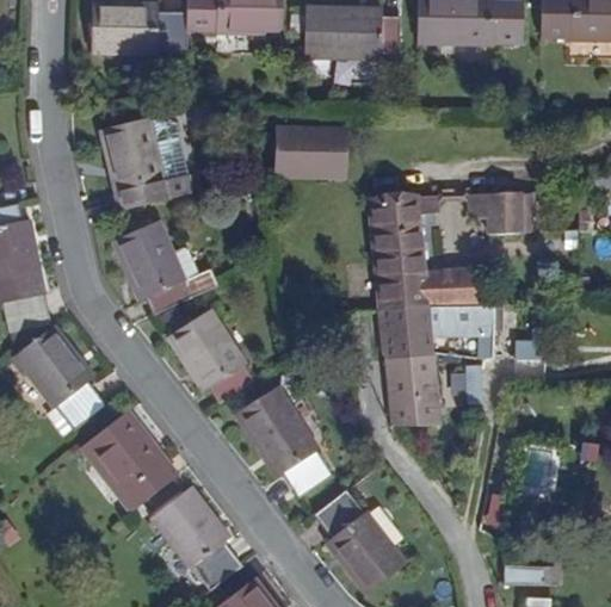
[(158,4),(92,2),(91,53),(158,54),(158,51),(186,51),(186,30),(216,31),(216,32),(281,33),(281,0),(186,0),(187,12),(158,12),(158,4)]
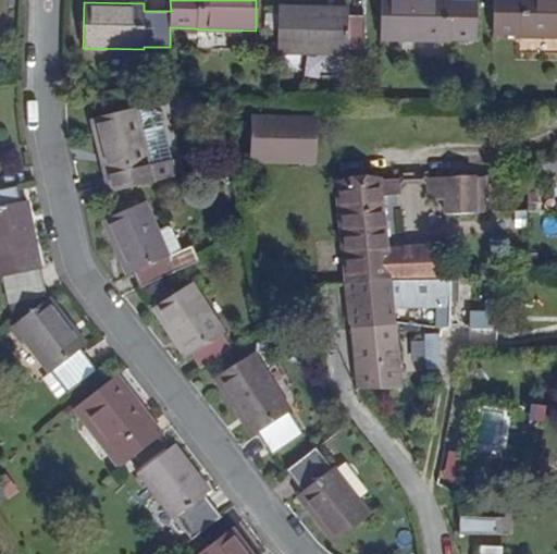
[(380,0),(380,39),(449,40),(449,38),(477,38),(477,1),(449,1),(449,0),(380,0)]
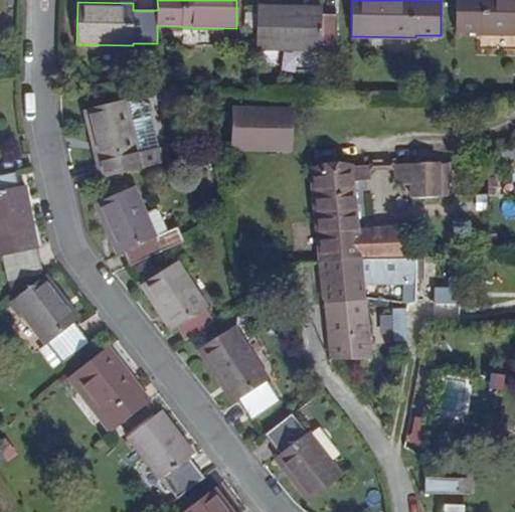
[(455,0),(455,30),(480,30),(480,33),(514,33),(514,0),(455,0)]
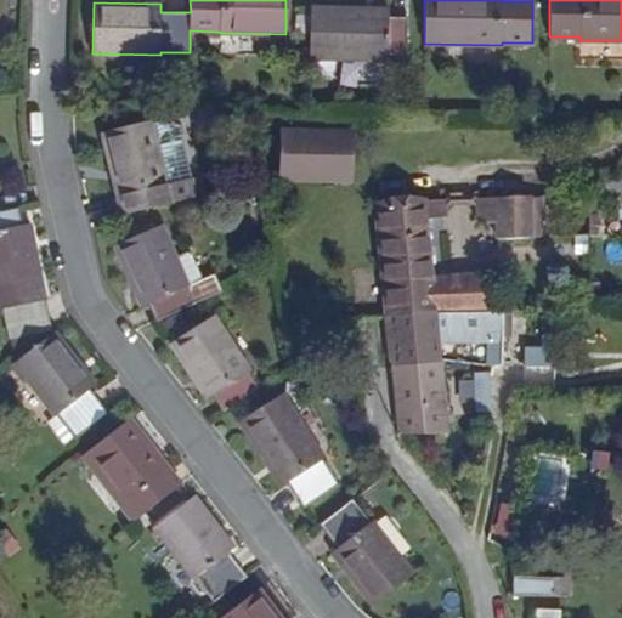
[(388,7),(311,7),(311,58),(386,60),(386,57),(406,57),(406,17),(388,17),(388,7)]
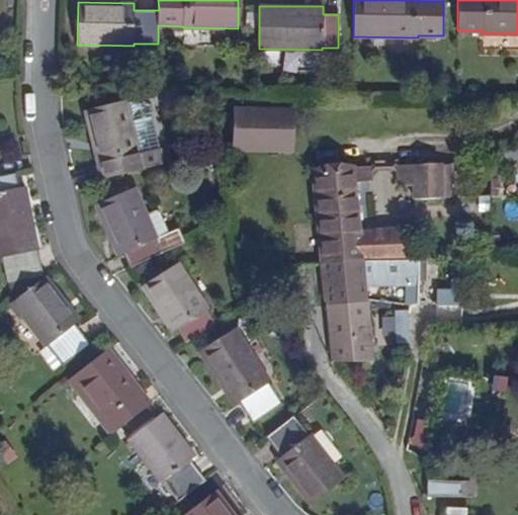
[(126,98),(84,109),(102,179),(162,163),(147,102),(126,98)]
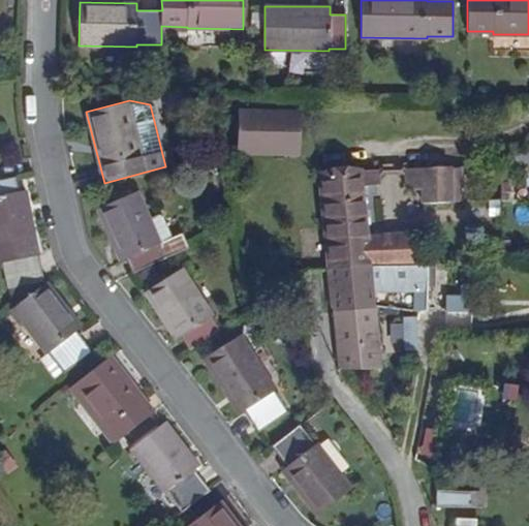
[(239,123),(238,149),(303,150),(303,123),(239,123)]
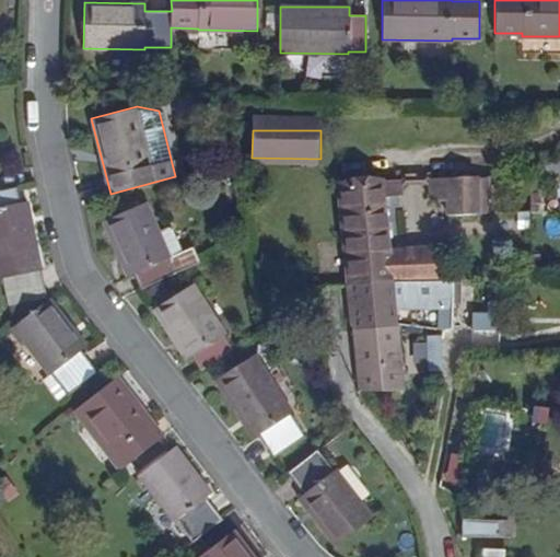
[(545,177),(559,176),(559,155),(543,162),(545,177)]
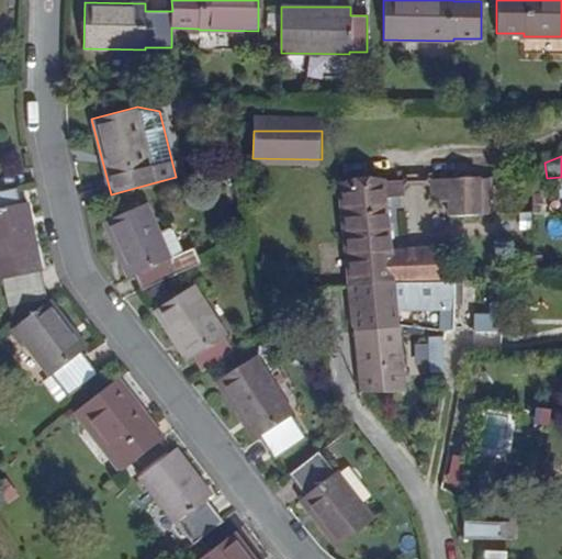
[(489,177),(429,179),(430,201),(447,201),(448,214),(490,213),(489,177)]
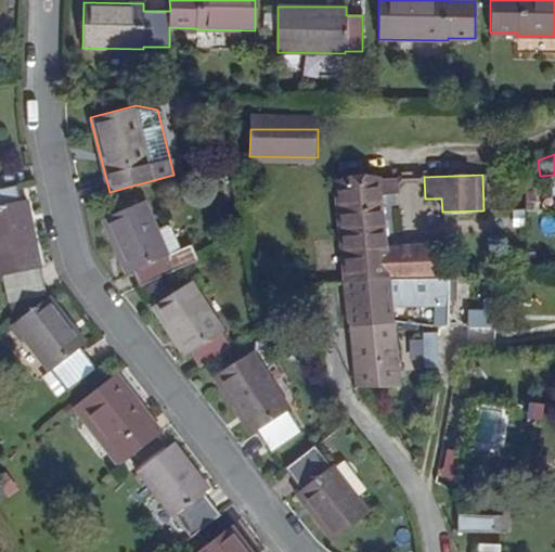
[(336,180),(345,280),(427,279),(426,246),(386,247),(382,195),(399,194),(397,178),(336,180)]
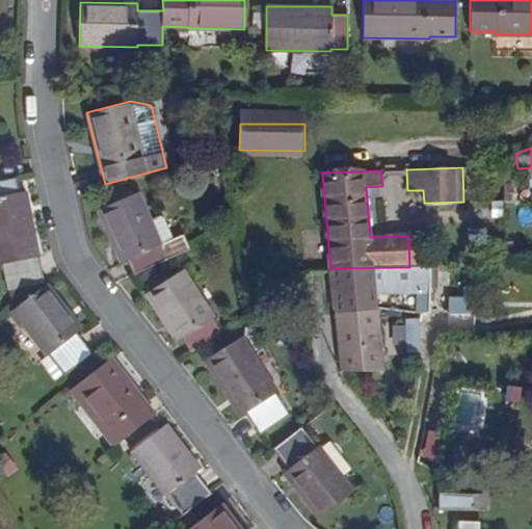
[(0,262),(3,262),(8,287),(44,280),(38,255),(25,190),(18,192),(15,177),(0,180),(0,262)]
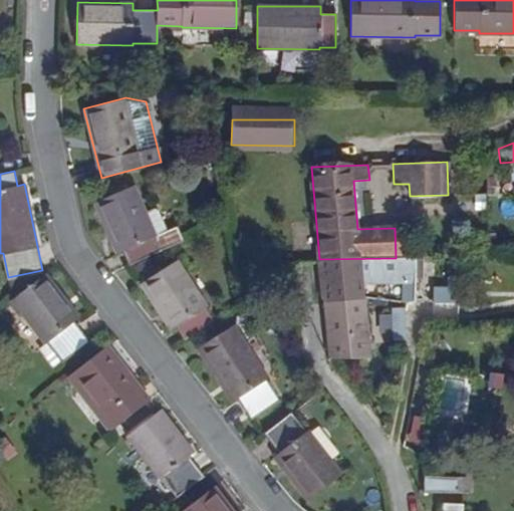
[(134,186),(94,203),(115,253),(121,250),(127,264),(183,240),(177,227),(166,231),(157,211),(154,210),(145,214),(134,186)]
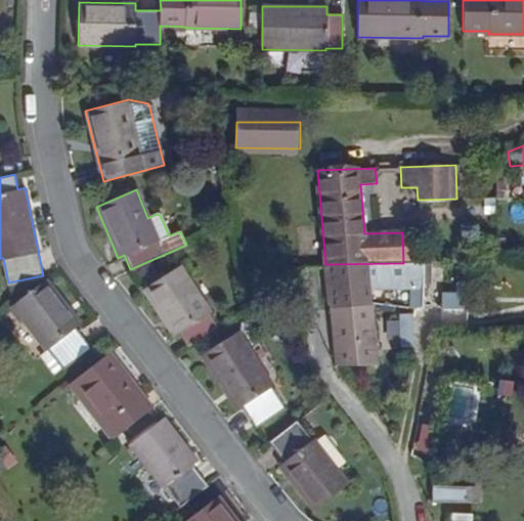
[(402,232),(403,263),(413,263),(410,232),(402,232)]
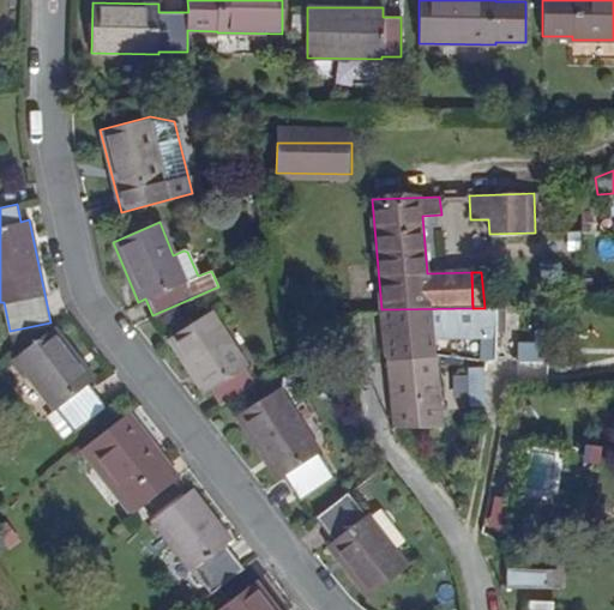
[(473,308),(381,309),(386,355),(437,357),(434,338),(495,338),(495,331),(503,331),(507,321),(503,308),(495,308),(485,308),(473,308)]
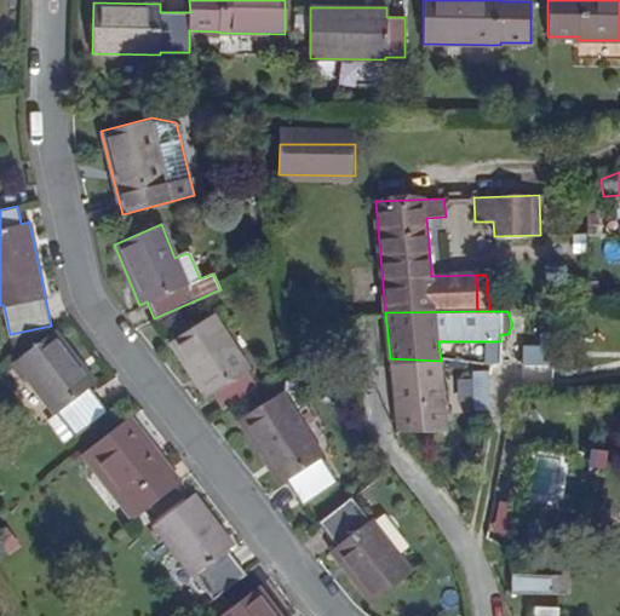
[(214,312),(170,340),(206,397),(212,393),(222,408),(257,386),(247,370),(250,369),(214,312)]
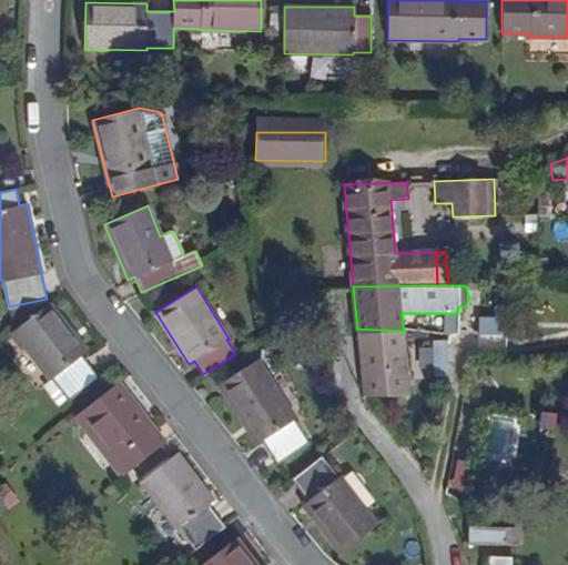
[(50,302),(12,331),(50,379),(52,377),(69,400),(98,376),(81,354),(87,350),(50,302)]
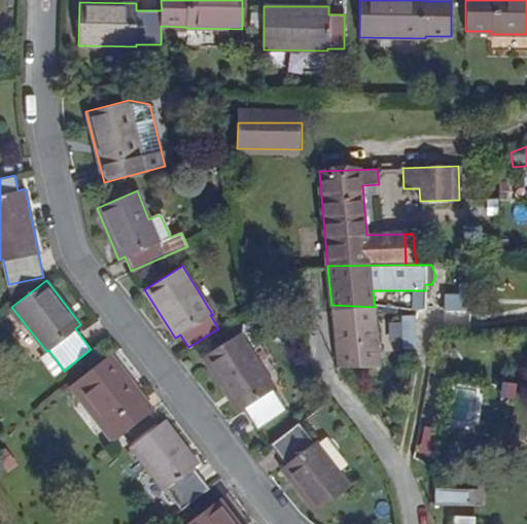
[(452,293),(447,309),(468,310),(469,283),(458,282),(458,293),(452,293)]
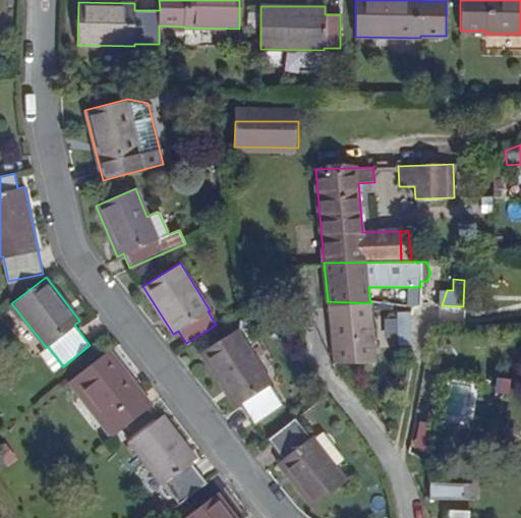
[(438,290),(438,305),(442,305),(447,290),(438,290)]
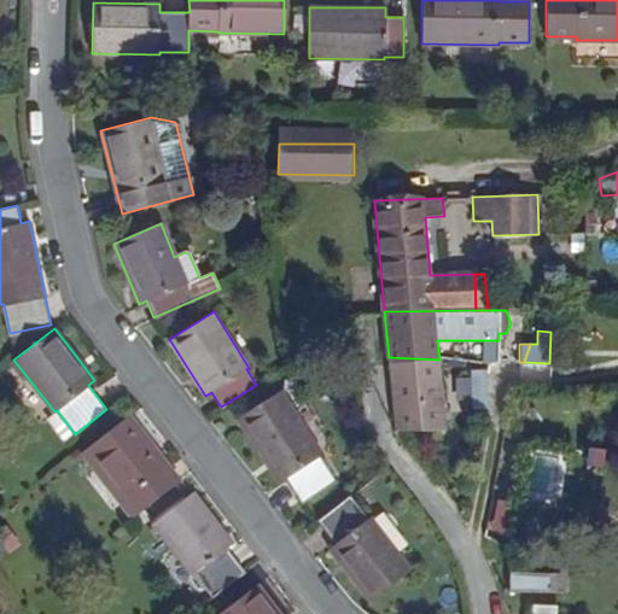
[(482,349),(483,361),(497,362),(497,348),(482,349)]
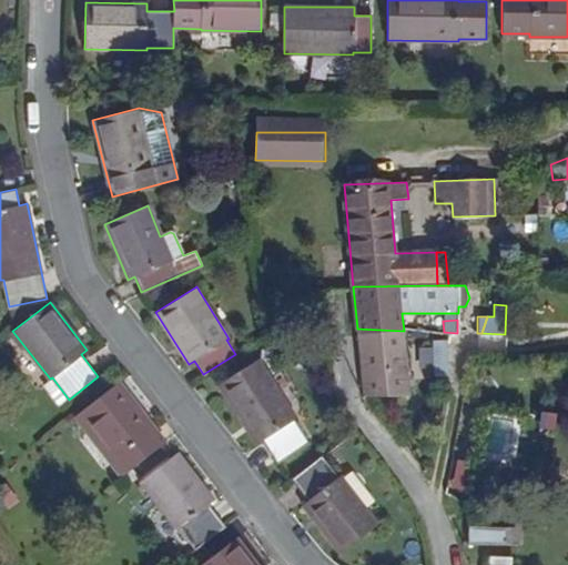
[(404,331),(357,329),(364,395),(409,394),(404,331)]
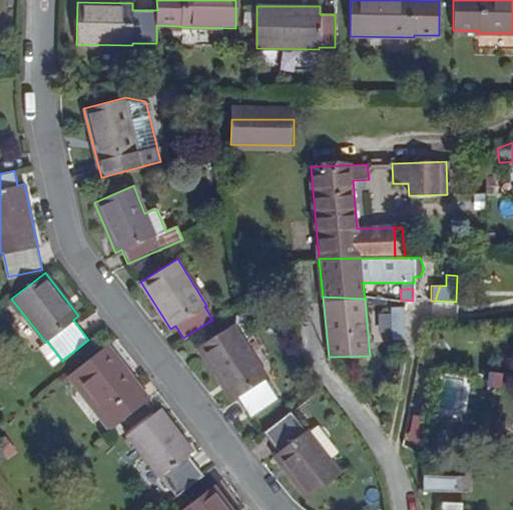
[(233,324),(197,347),(231,400),(236,397),(250,418),(280,400),(266,378),(268,377),(233,324)]
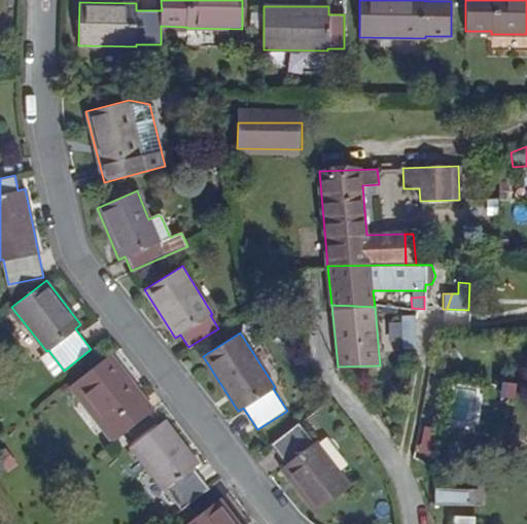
[(110,353),(76,380),(110,424),(104,428),(113,440),(153,409),(110,353)]
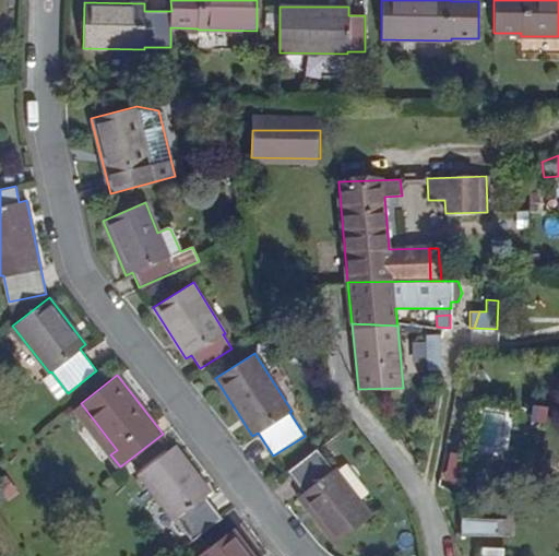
[(117,450),(81,403),(74,409),(110,454),(117,450)]
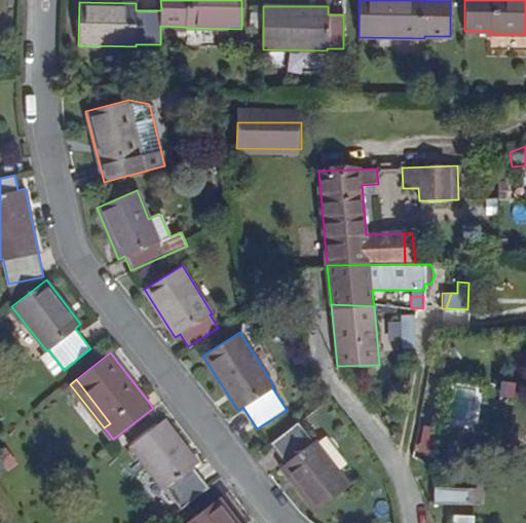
[(163,418),(129,445),(162,488),(164,487),(180,508),(208,486),(191,465),(197,461),(163,418)]
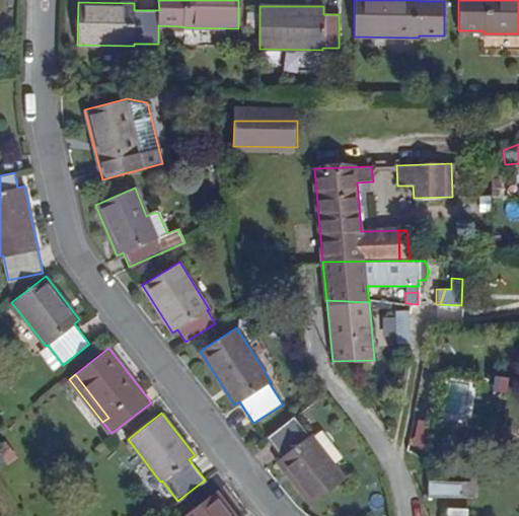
[(294,416),(267,437),(282,457),(277,461),(310,504),(345,477),(311,434),(309,435),(294,416)]
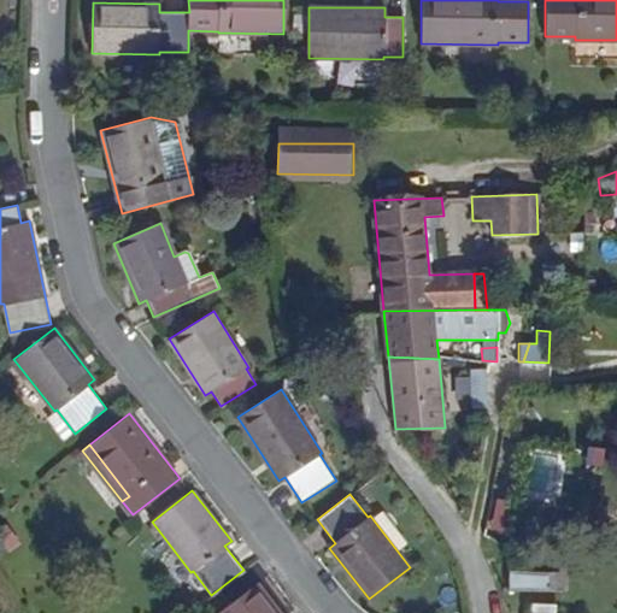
[(562,572),(513,570),(512,588),(559,591),(562,572)]
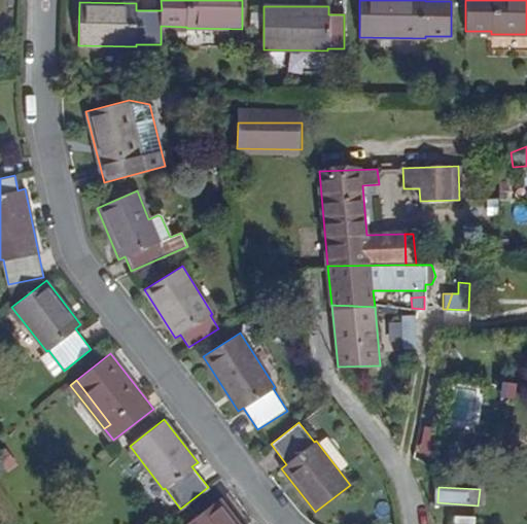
[(238,523),(218,498),(184,523),(238,523)]
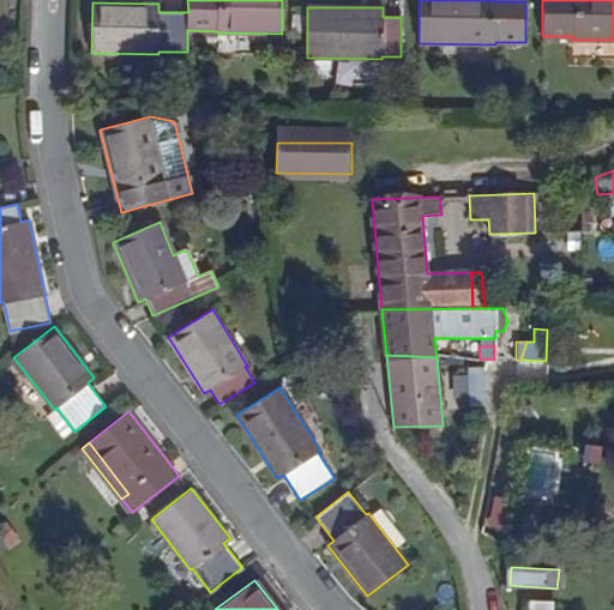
[(552,609),(553,601),(525,599),(524,609),(552,609)]
